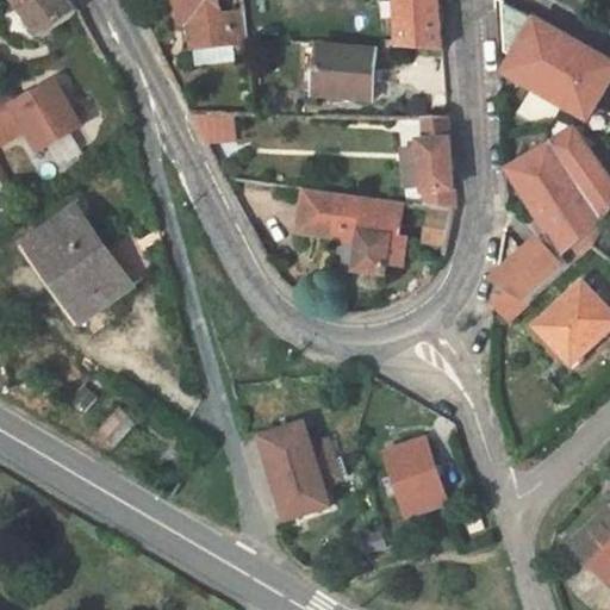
[(16,0),(44,37),(81,11),(73,0),(16,0)]
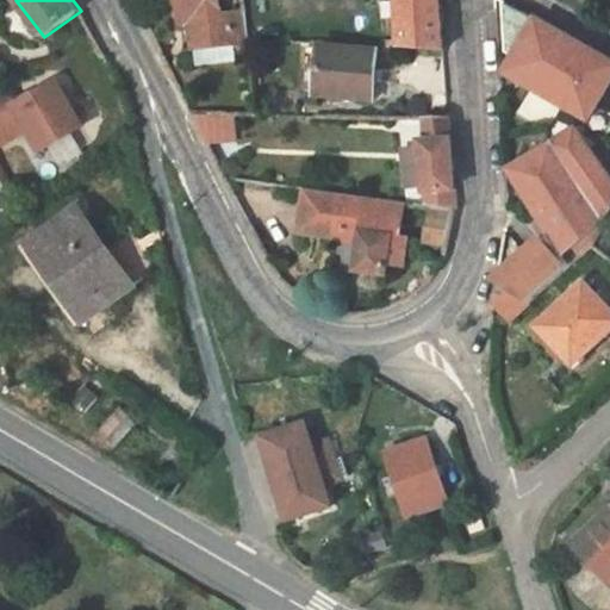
[(178,0),(181,22),(191,20),(194,49),(198,48),(236,43),(232,13),(221,14),(218,0),(178,0)]
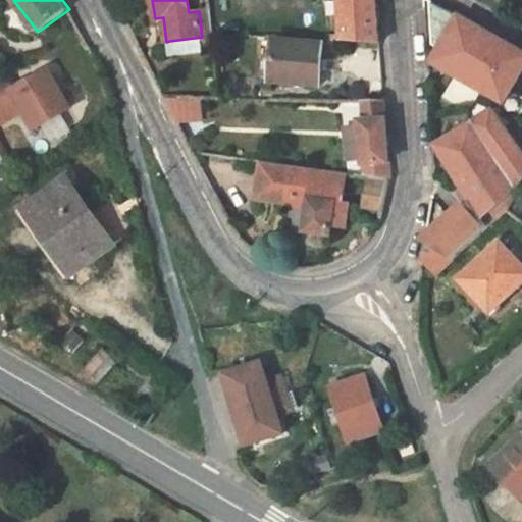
[(329,0),(330,11),(341,11),(340,0),(329,0)]
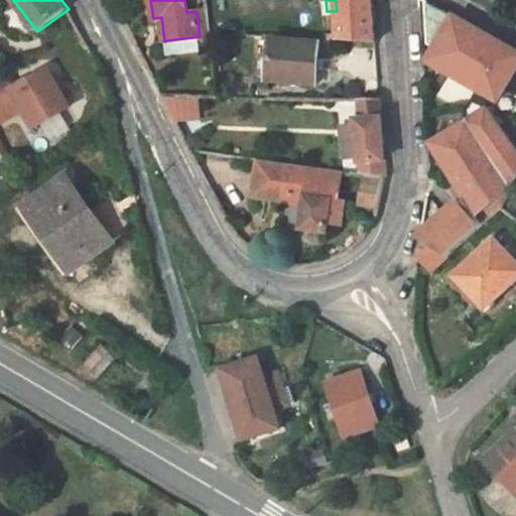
[(376,43),(375,27),(373,0),(336,0),(337,11),(339,40),(376,43)]
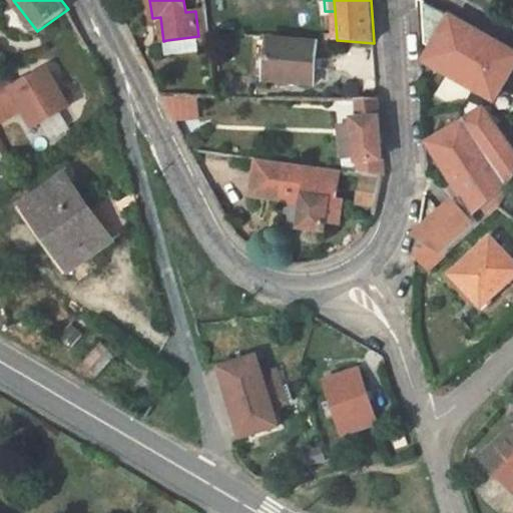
[(421,4),(424,47),(433,51),(450,19),(421,4)]
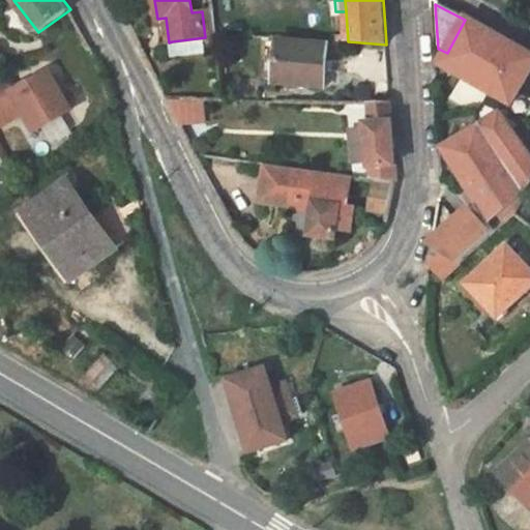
[(214,10),(202,11),(205,37),(217,36),(214,10)]
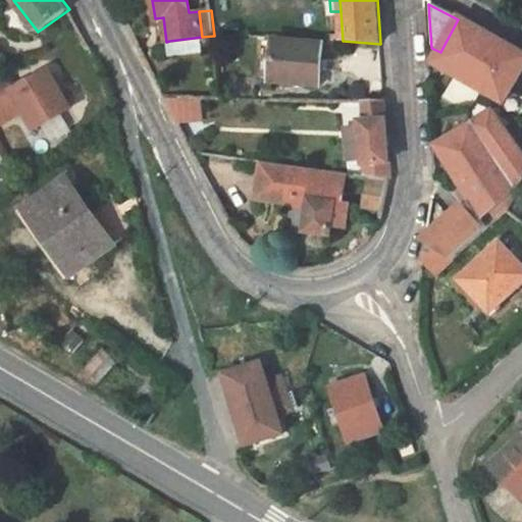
[(521,72),(521,54),(458,19),(440,52),(433,65),(506,104),(521,72)]
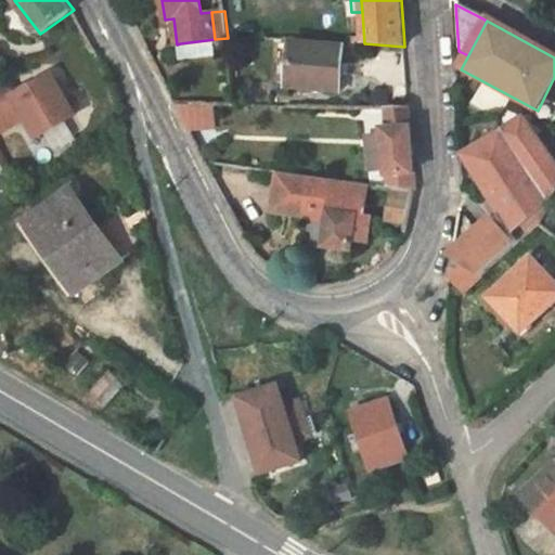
[(215,39),(180,43),(182,61),(217,55),(215,39)]
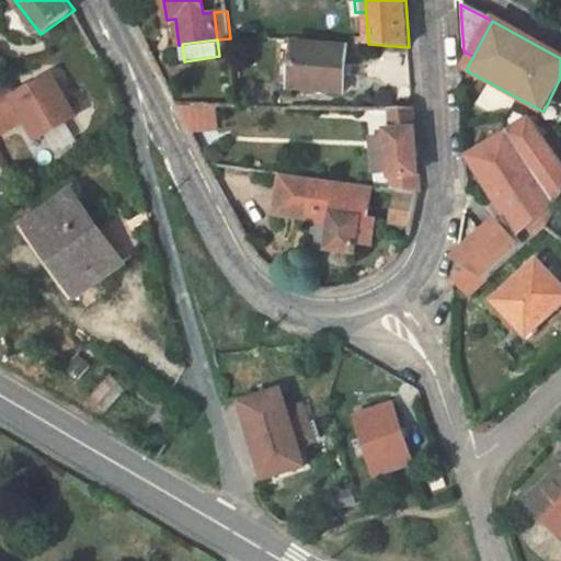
[(294,43),(292,89),(344,93),(347,47),(294,43)]
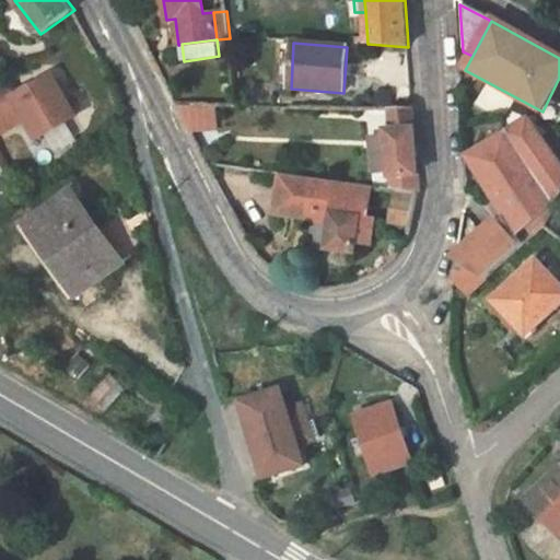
[(4,79),(0,80),(0,133),(26,119),(37,138),(76,116),(51,77),(15,97),(4,79)]
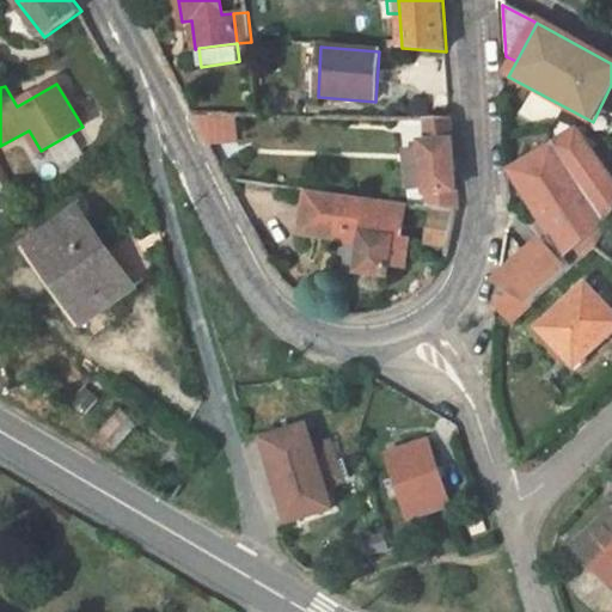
[(429,98),(412,98),(412,117),(426,118),(429,118),(429,98)]
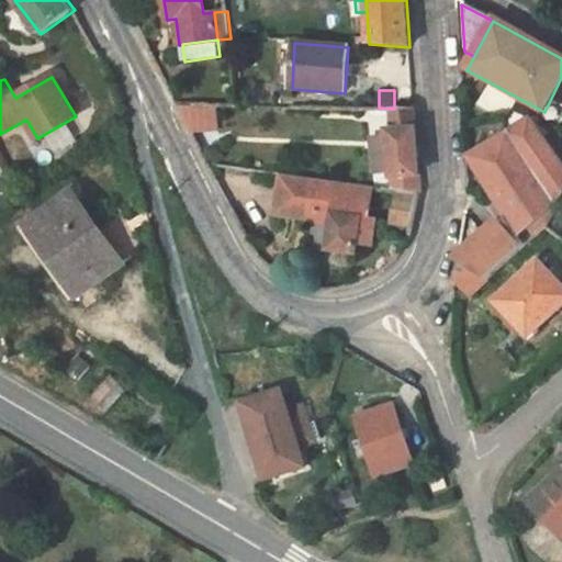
[(209,105),(176,104),(191,134),(217,128),(209,105)]
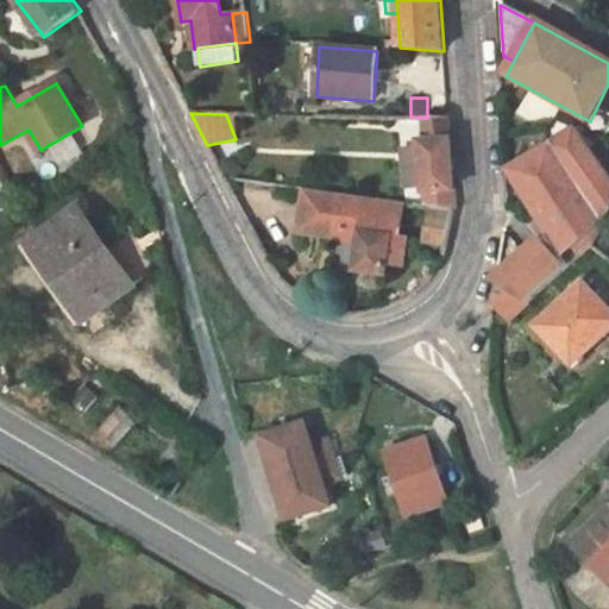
[(425,186),(427,205),(432,206),(456,209),(449,118),(427,118),(424,118),(424,121),(426,142),(420,142),(421,149),(425,186)]
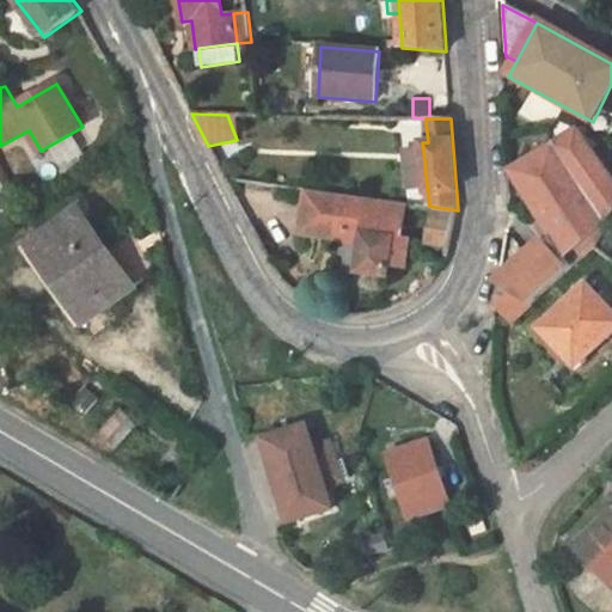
[(611,219),(611,178),(579,130),(512,170),(552,236),(567,259),(606,224),(609,226),(611,219)]
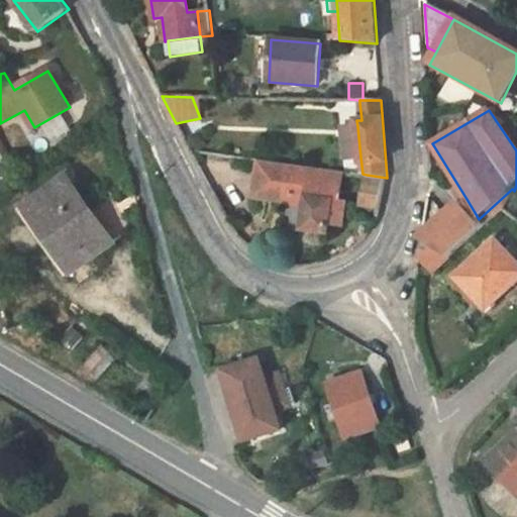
[(357,126),(342,127),(345,160),(360,158),(357,126)]
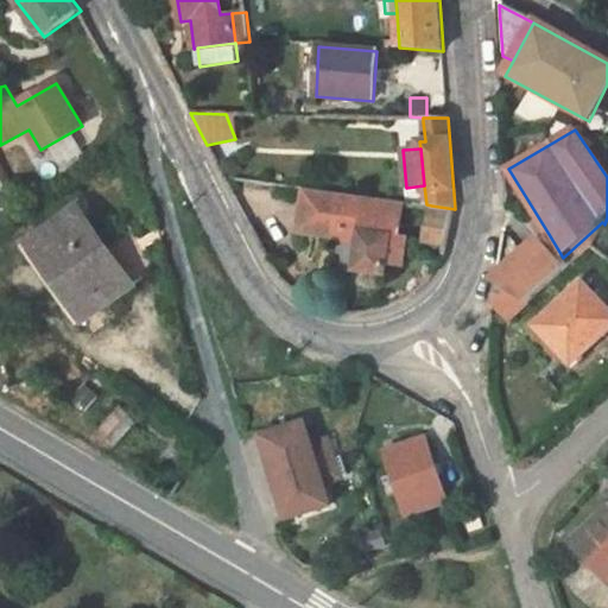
[(398,238),(391,236),(392,225),(399,226),(403,202),(305,188),(299,233),(335,238),(336,230),(360,234),(359,241),(355,270),(385,273),(386,263),(403,265),(406,239),(398,238)]
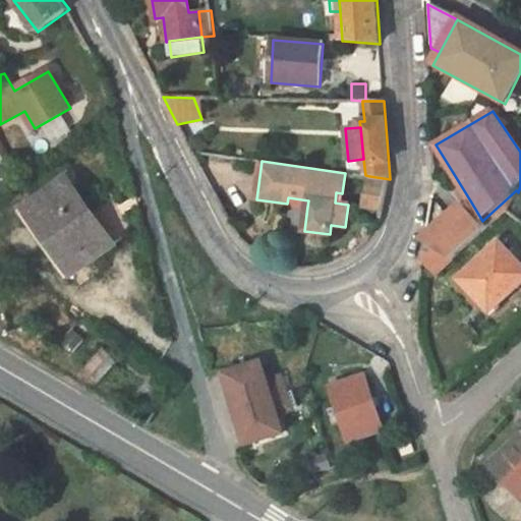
[(390,179),(369,176),(367,185),(388,188),(390,179)]
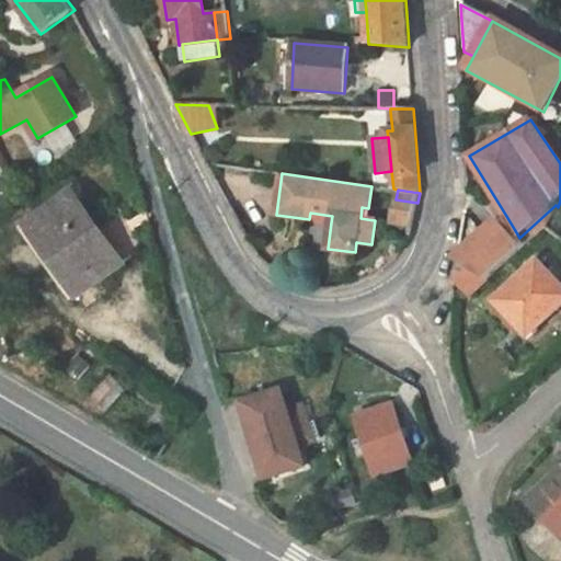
[(95,225),(76,196),(29,229),(77,297),(81,294),(94,285),(146,248),(130,226),(117,208),(95,225)]
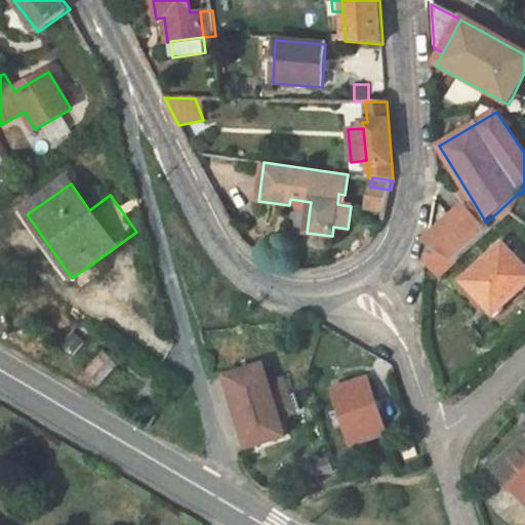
[(370,187),(367,207),(387,209),(391,190),(370,187)]
